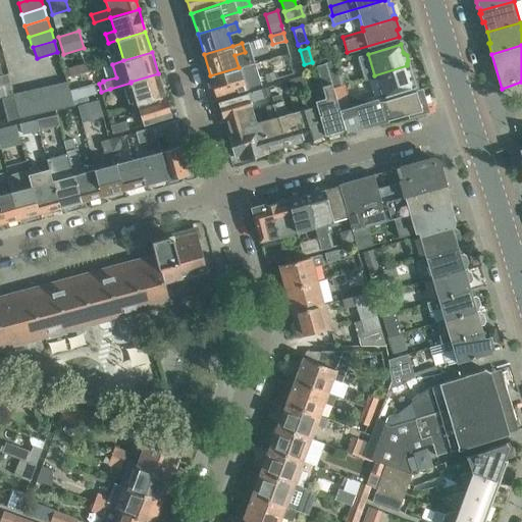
[(331,88),(341,86),(332,59),(324,62),(324,63),(331,88)]
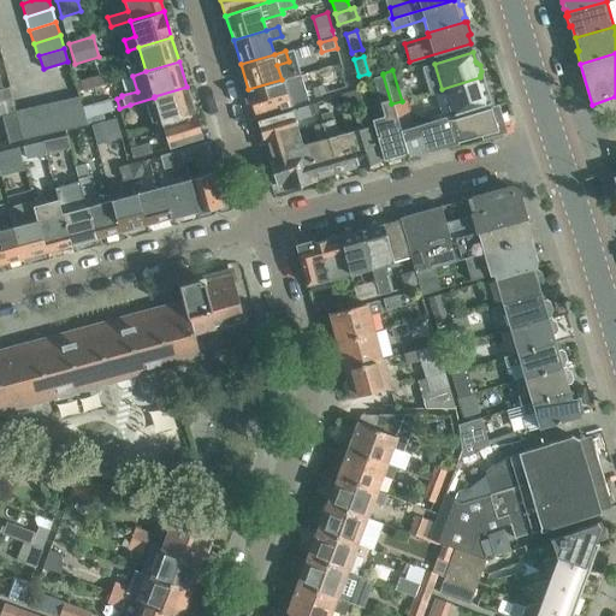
[(82,92),(93,88),(104,84),(100,75),(80,81),(82,92)]
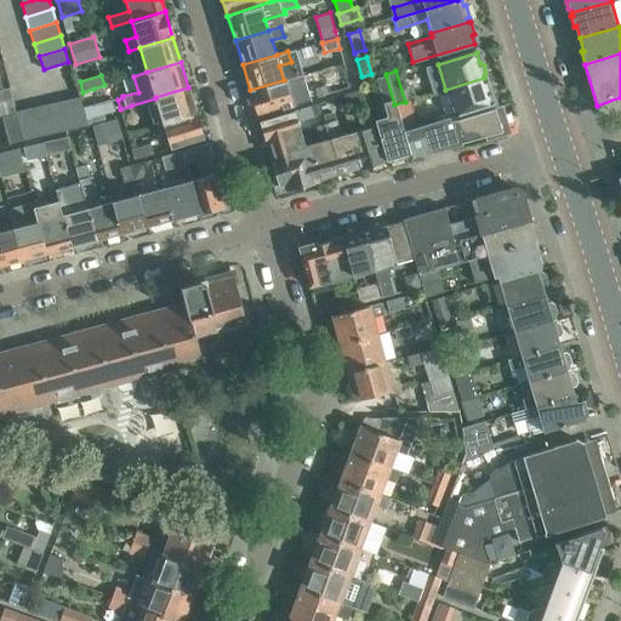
[(375,120),(375,121),(386,160),(389,159),(391,161),(402,158),(402,155),(410,154),(403,131),(394,104),(386,75),(376,79),(387,117),(375,120)]
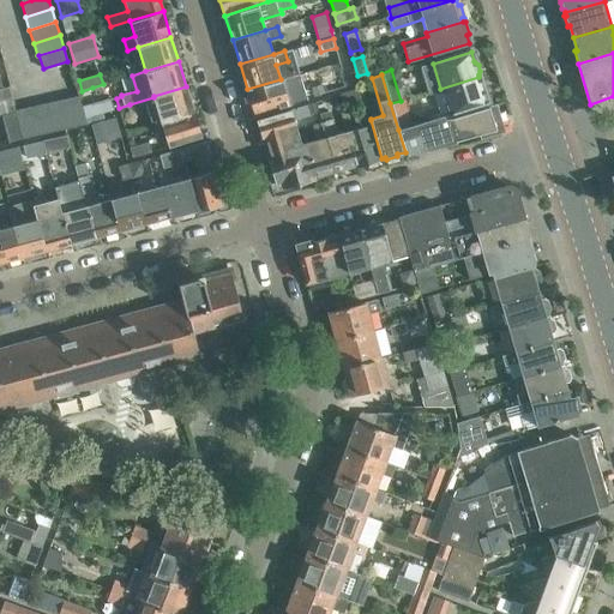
[(479,77),(440,89),(447,114),(487,102),(483,91),(485,88),(483,80),(480,79),(479,77)]
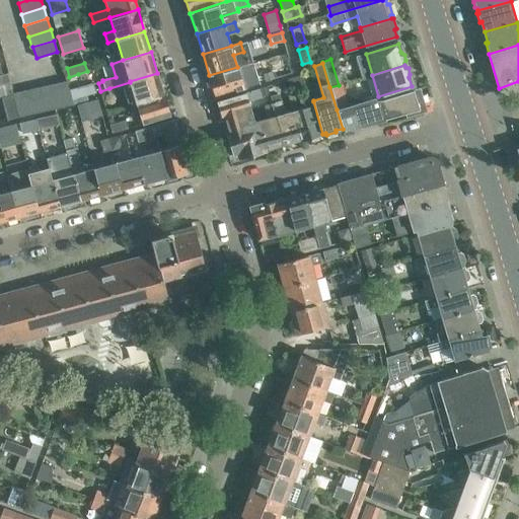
[(237,67),(209,75),(216,97),(244,88),(237,67)]
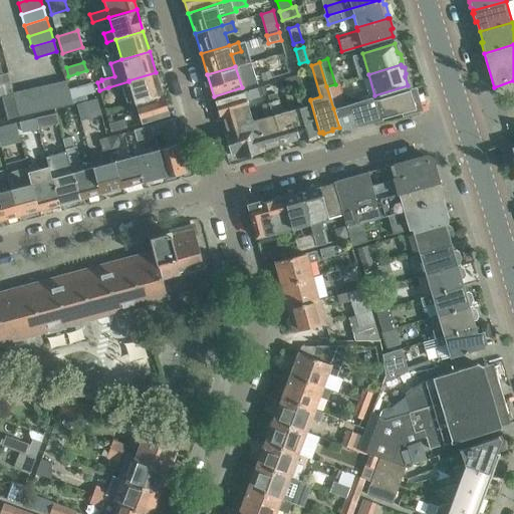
[(263,80),(272,77),(269,70),(260,73),(263,80)]
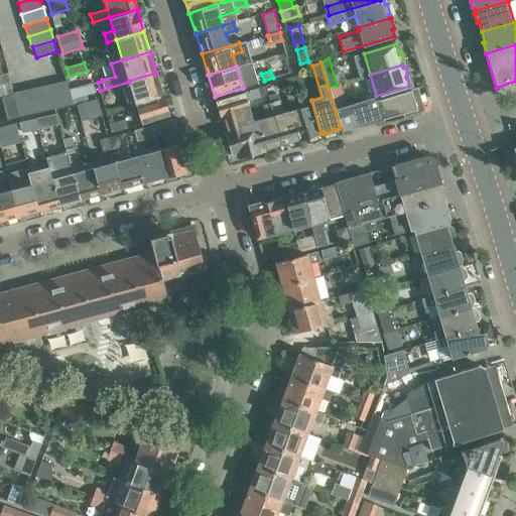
[(129,82),(135,102),(163,93),(156,73),(129,81),(129,82)]
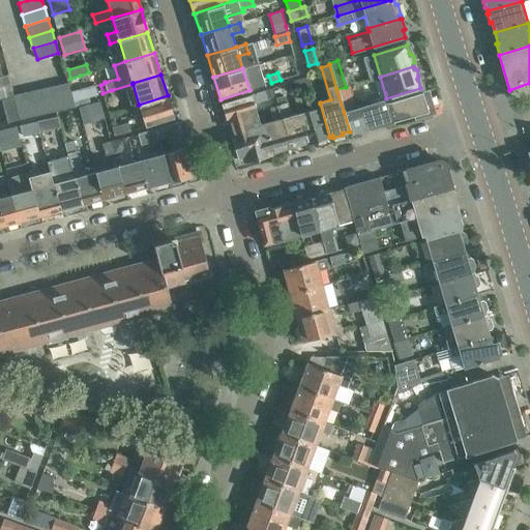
[(7,76),(2,77),(0,77),(0,86),(9,84),(7,76)]
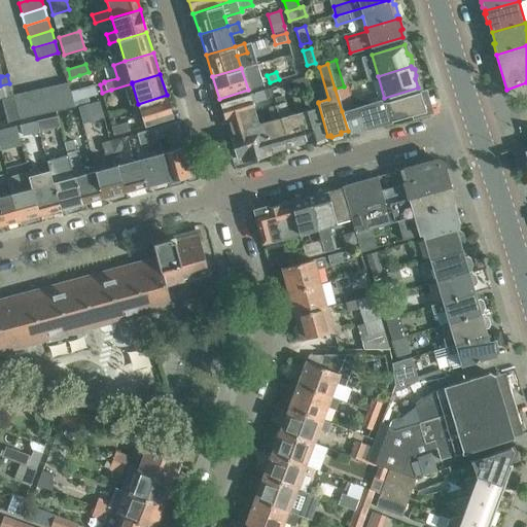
[(306,77),(291,81),(293,91),(309,86),(306,77)]
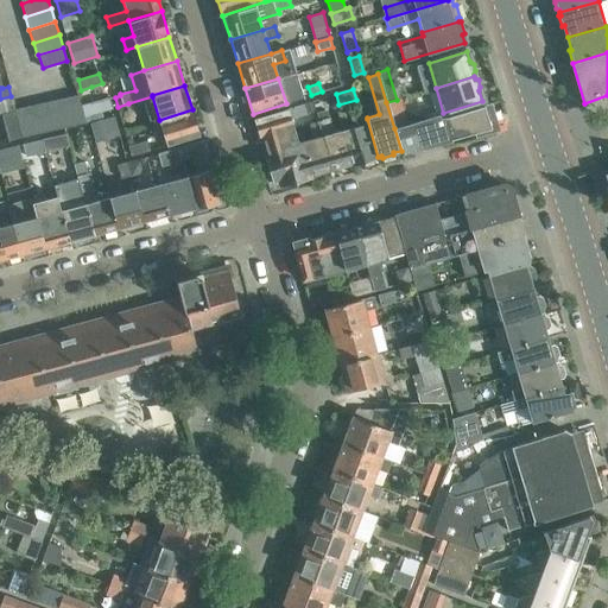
[(81,107),(77,95),(62,99),(69,126),(86,122),(84,118),(81,107)]
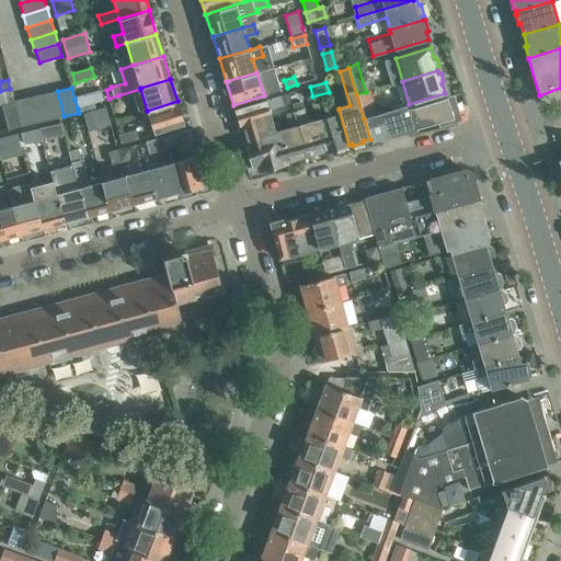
[(49,119),(64,116),(57,91),(43,94),(49,119)]
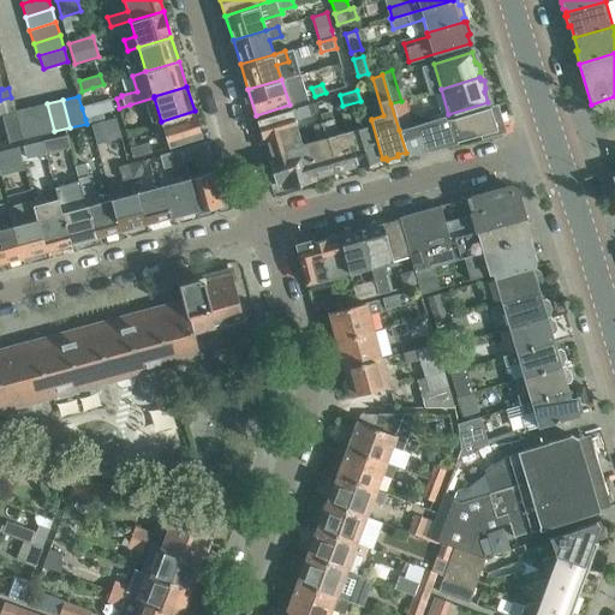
[(101,115),(113,112),(109,100),(82,108),(85,119),(101,115)]
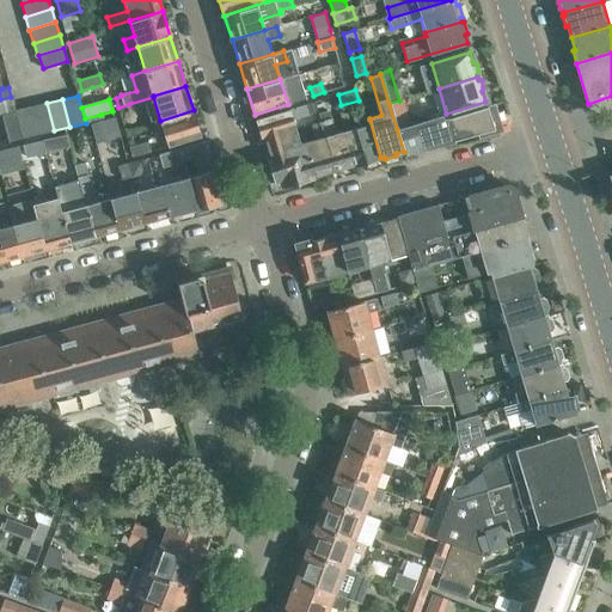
[(397,129),(411,124),(403,99),(399,101),(389,103),(397,129)]
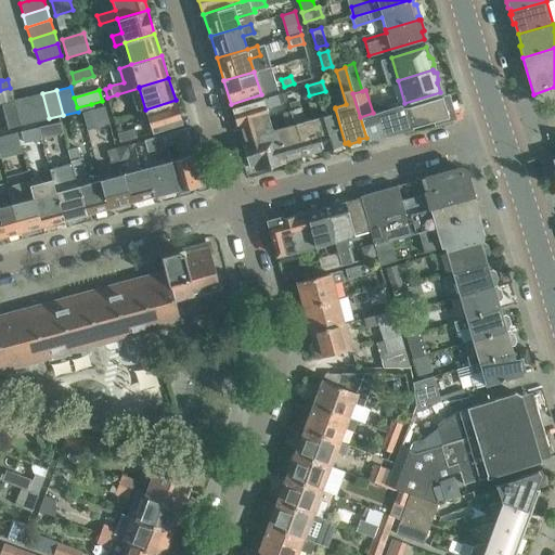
[(35,121),(49,118),(42,93),(27,97),(35,121)]
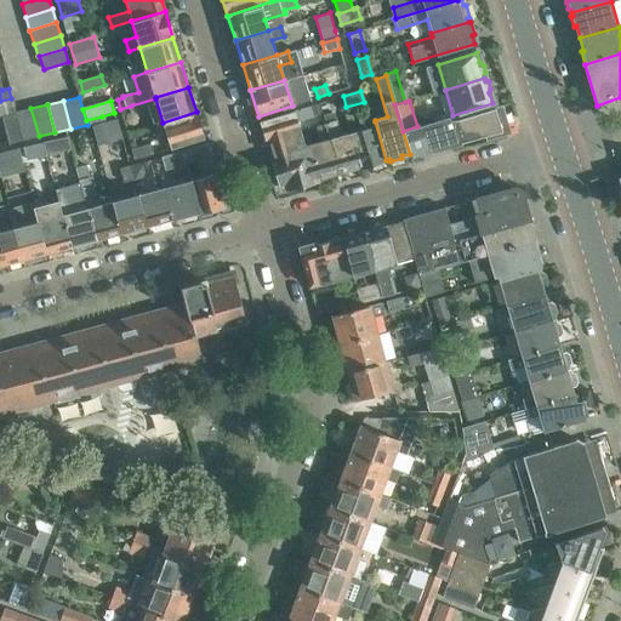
[(318,104),(309,107),(260,121),(266,142),(267,142),(302,131),(298,120),(322,114),(318,104)]
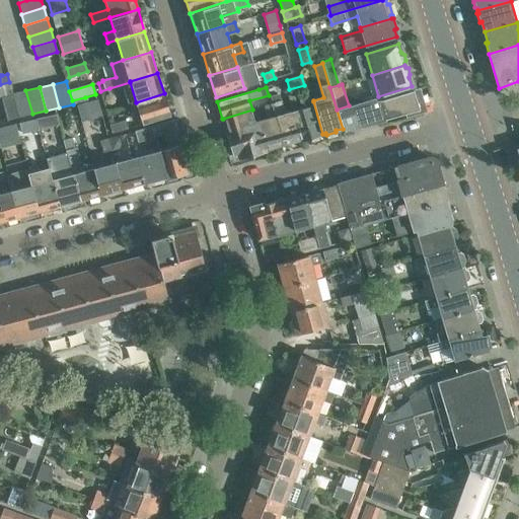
[(357,127),(386,119),(422,108),(416,89),(380,100),(380,99),(376,100),(375,97),(349,105),(337,109),(343,129),(356,125),(357,127)]
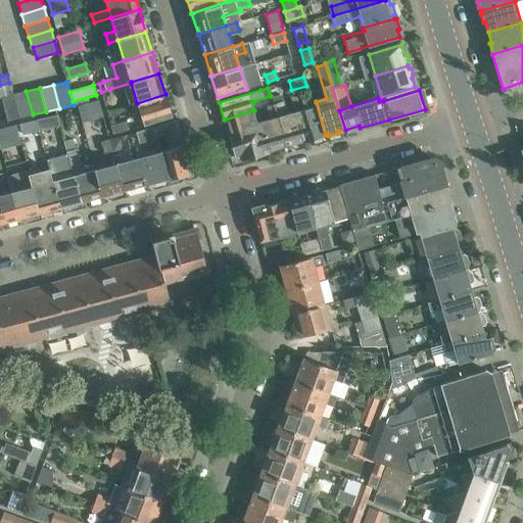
[(12,94),(13,95),(19,117),(33,114),(26,91),(12,94)]
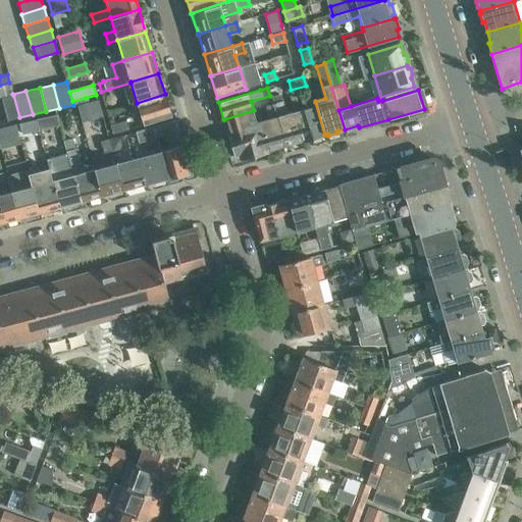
[(321,137),(321,136),(308,93),(299,96),(303,109),(294,111),(302,141),(303,143),(321,137)]
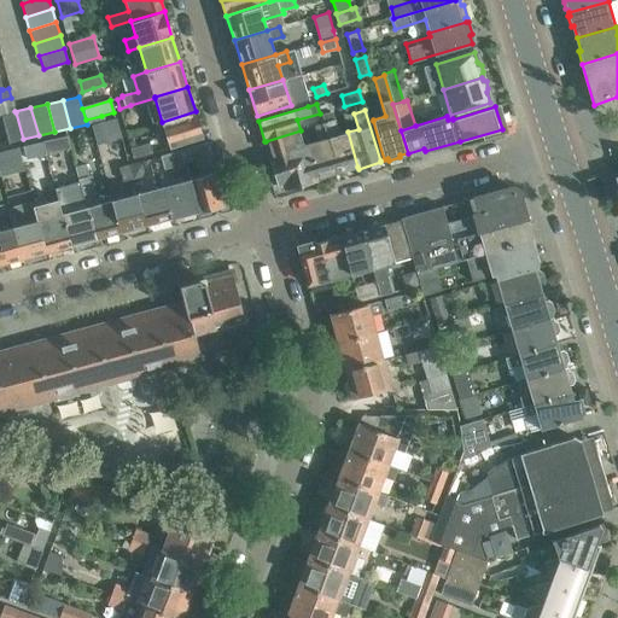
[(203,138),(196,111),(162,122),(170,149),(203,138)]
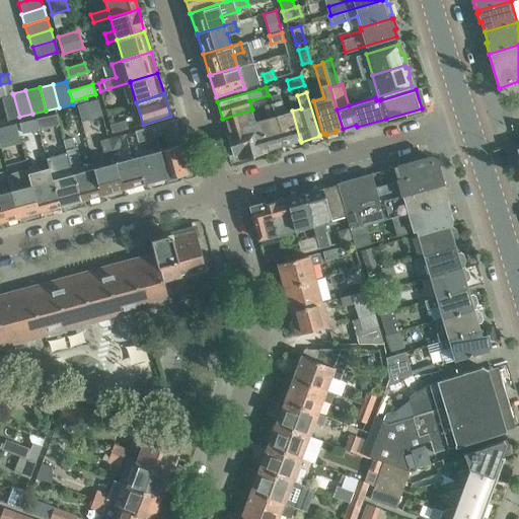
[(7,120),(19,117),(13,94),(2,97),(7,120)]
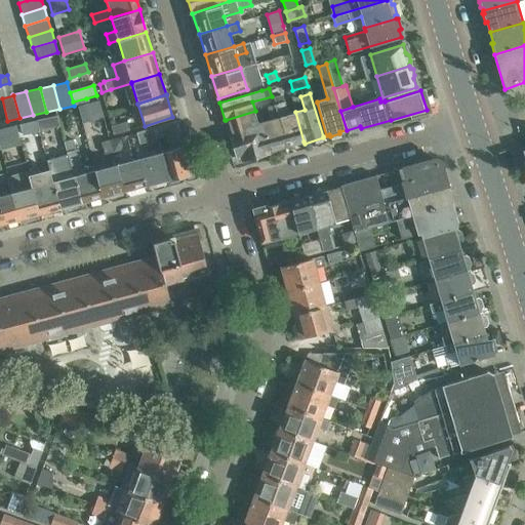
[(86,98),(73,102),(74,106),(74,107),(77,107),(87,104),(86,98)]
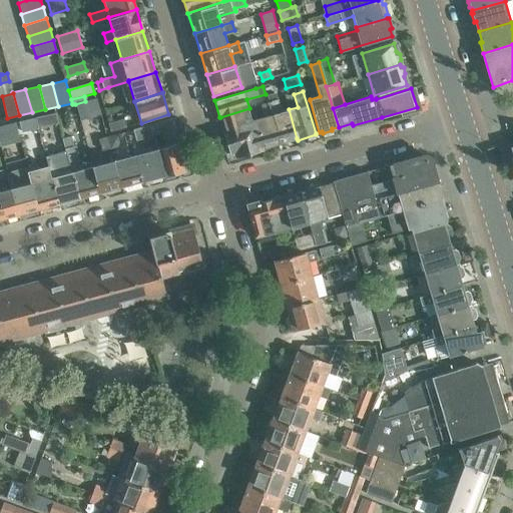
[(100,114),(95,98),(85,101),(75,104),(79,120),(100,114)]
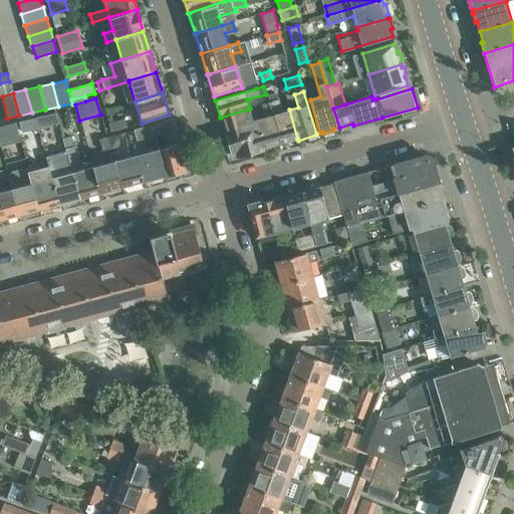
[(268,102),(281,144),(297,139),(289,109),(281,112),(278,99),(268,102)]
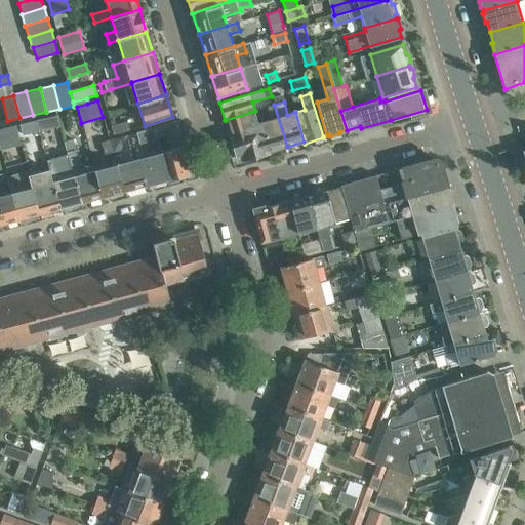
[(287,147),(274,105),(268,107),(271,119),(261,122),(266,134),(265,134),(269,152),(287,147)]
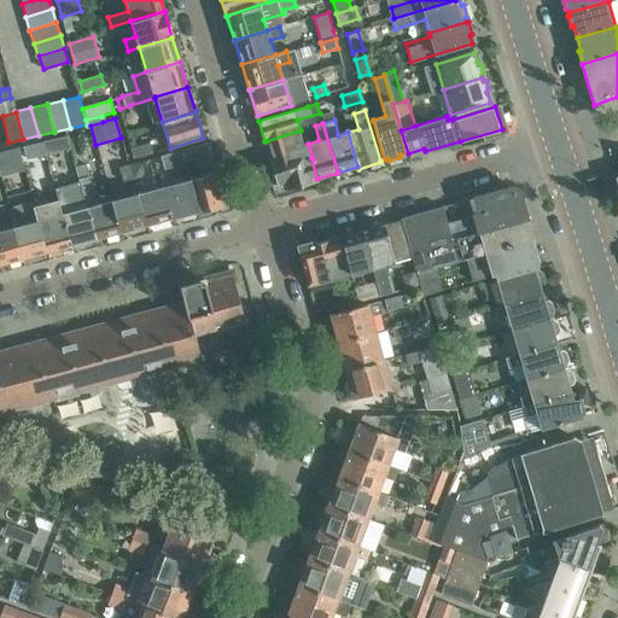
[(296,146),(304,145),(301,130),(266,141),(270,158),(269,158),(274,174),(293,168),(292,164),(296,163),(292,152),(298,151),(296,146)]
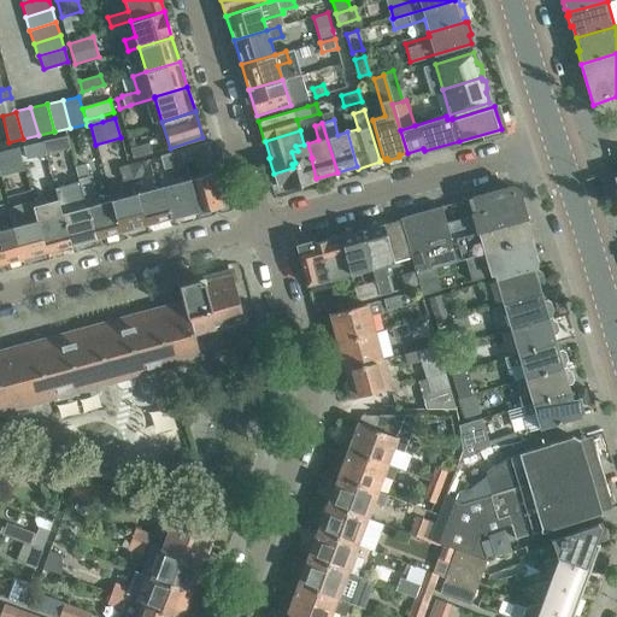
[(65,136),(41,141),(45,152),(45,153),(69,148),(65,136)]
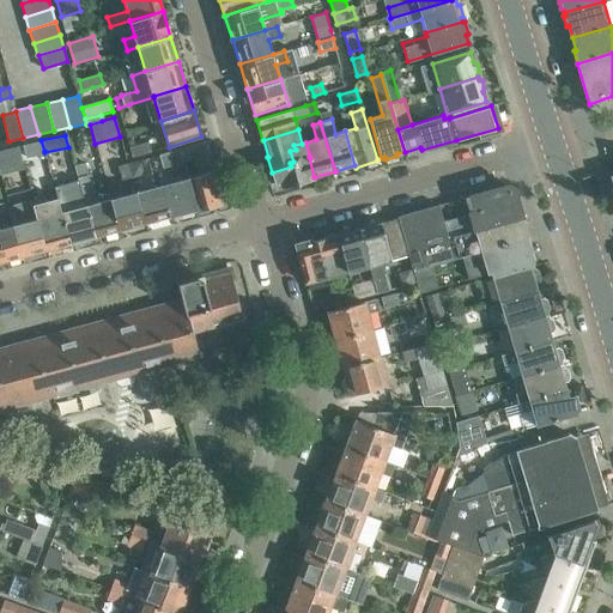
[(25,157),(44,151),(41,140),(23,146),(25,157)]
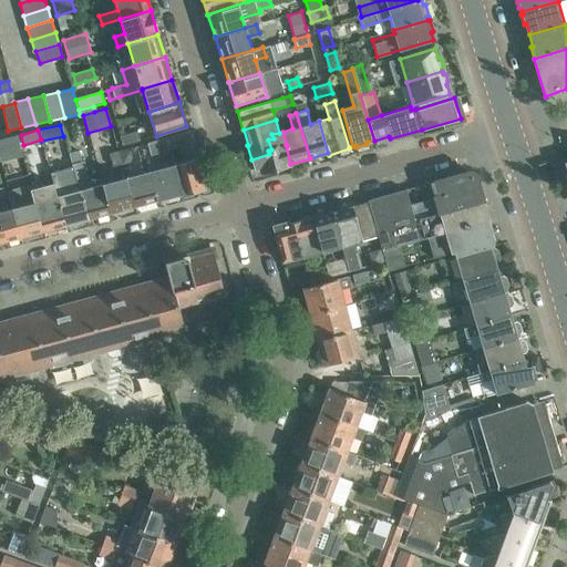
[(122,145),(140,141),(137,131),(120,135),(122,145)]
